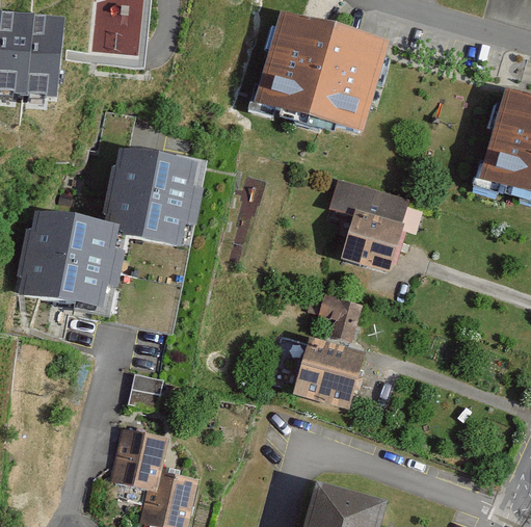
[(0,91),(56,98),(63,21),(0,15),(0,91)]
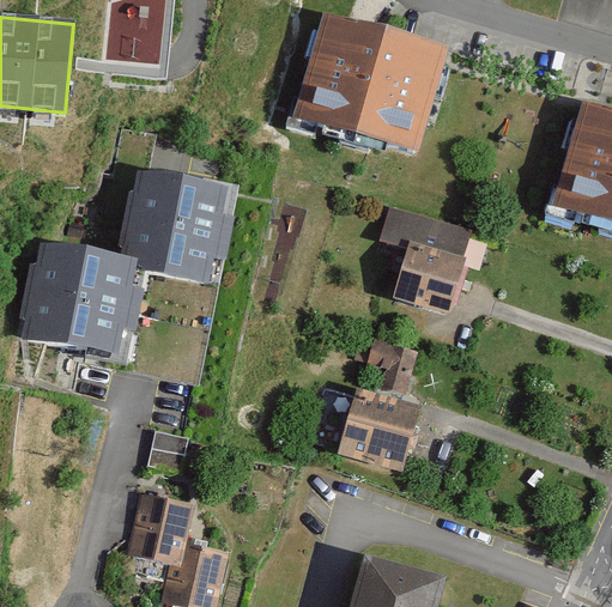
[(447,53),(326,18),(297,117),(417,153),(447,53)]
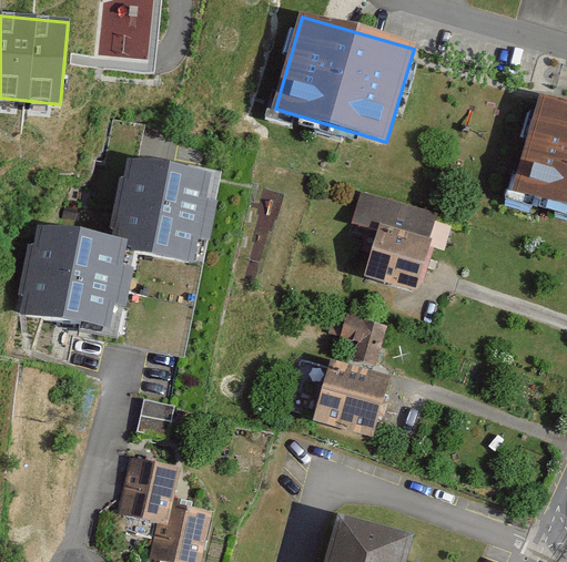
[(566,205),(566,103),(540,95),(513,190),(566,205)]
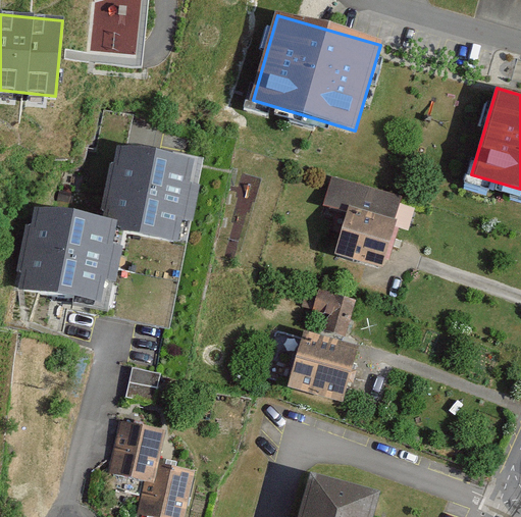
[(99,218),(33,208),(30,224),(24,223),(17,267),(22,268),(18,290),(102,303),(106,281),(113,282),(118,249),(108,248),(111,231),(176,243),(179,219),(191,221),(197,188),(186,186),(191,160),(115,148),(112,164),(107,164),(99,218)]
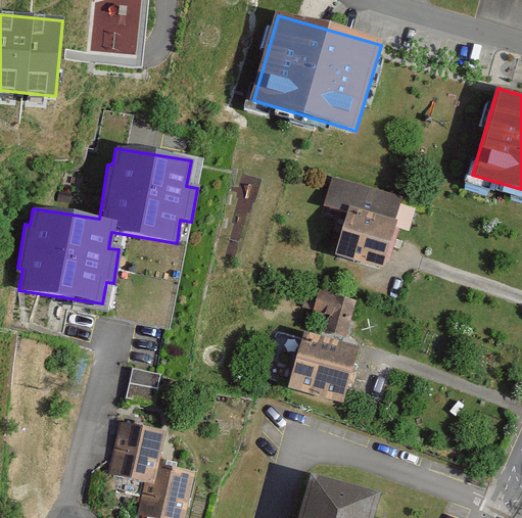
[(399,195),(332,175),(324,203),(347,210),(334,252),(379,266),(399,195)]
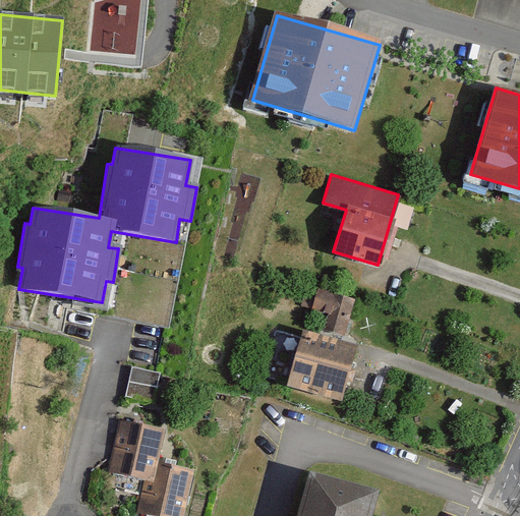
[(329,311),(324,326),(342,332),(352,298),(319,288),(312,306),(329,311)]
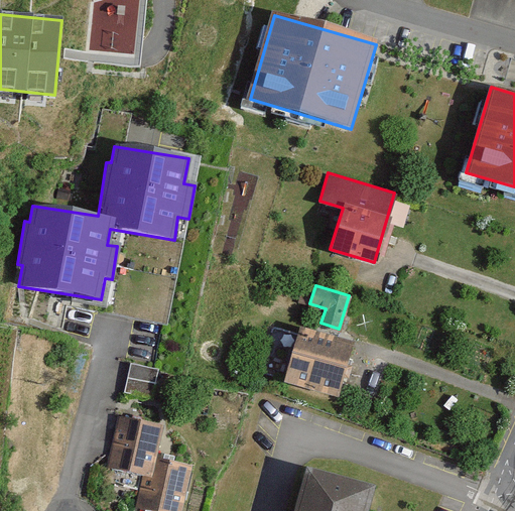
[(353,342),(299,326),(283,380),(337,396),(353,342)]
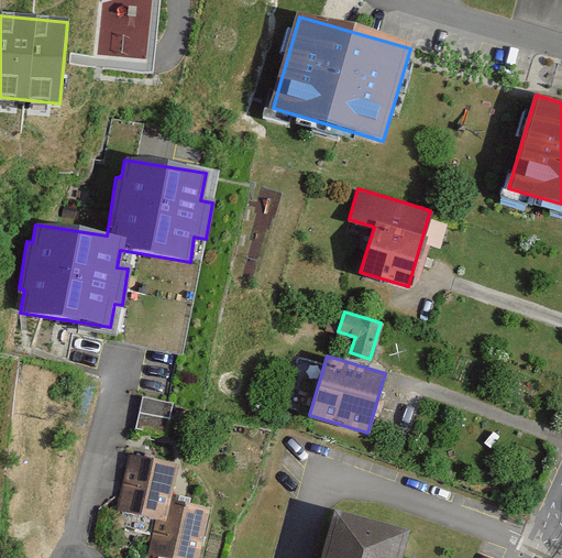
[(141,394),(135,425),(166,430),(172,400),(141,394)]
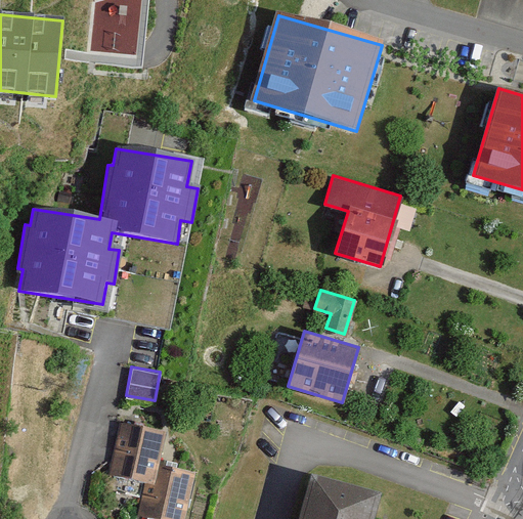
[(154,480),(157,463),(163,428),(118,421),(110,472),(144,478),(154,480)]
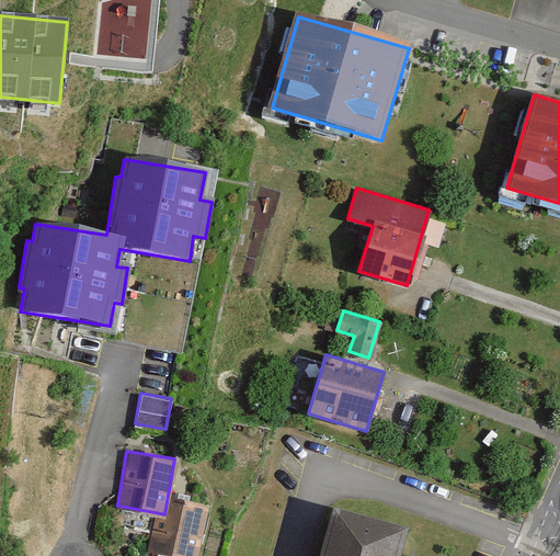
[(196,555),(207,503),(168,496),(164,514),(155,512),(147,549),(181,555),(196,555)]
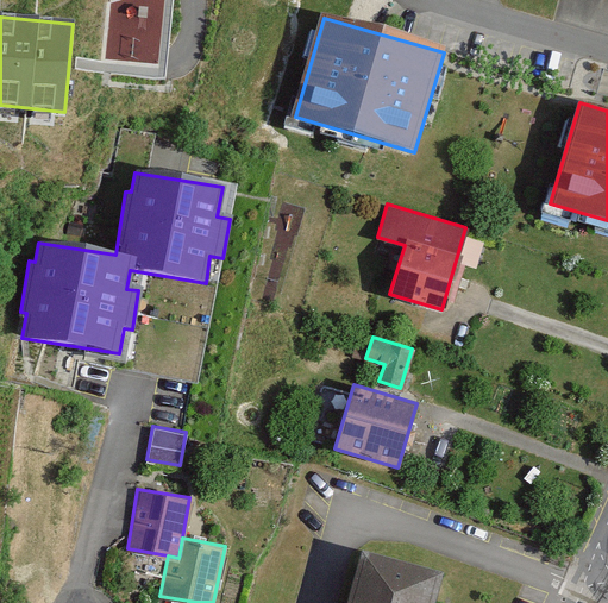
[(432,602),(442,571),(361,551),(346,602),(432,602)]
